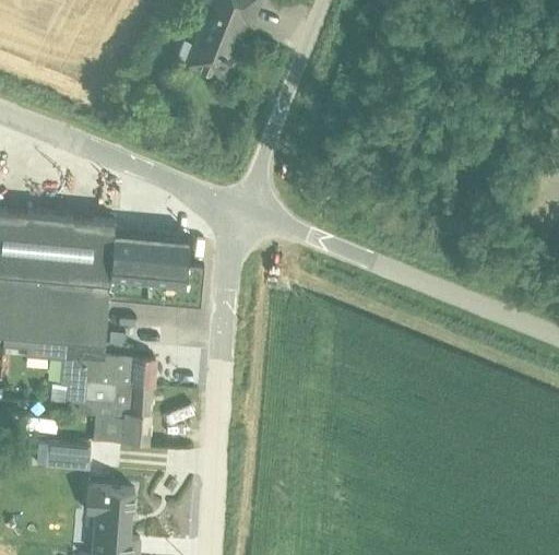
[(259,0),(211,0),(193,45),(183,40),(176,59),(205,71),(204,72),(221,79),(221,78),(227,80),(235,59),(229,57),(244,21),(250,23),(259,0)]
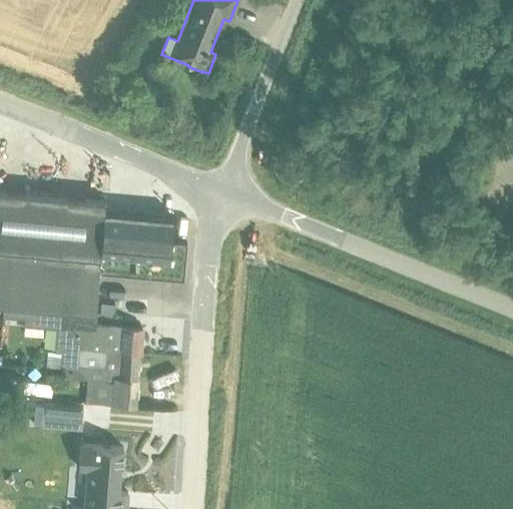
[(0,307),(3,308),(96,316),(99,275),(183,283),(187,245),(171,244),(173,219),(170,218),(170,222),(107,216),(108,213),(104,213),(105,203),(0,193),(0,307)]
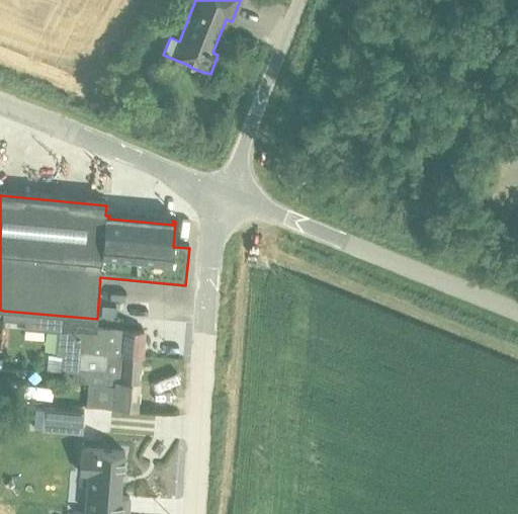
[(102,309),(101,320),(115,321),(116,310),(102,309)]
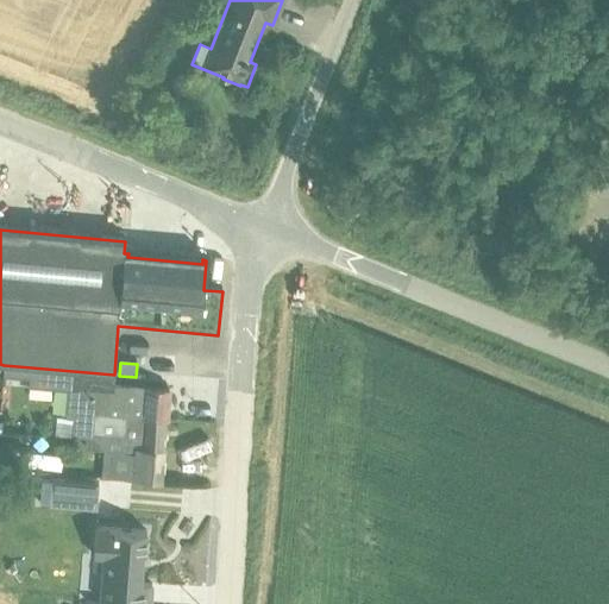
[(114,375),(4,365),(2,378),(29,381),(29,389),(69,392),(67,421),(57,420),(56,439),(94,440),(94,421),(167,423),(169,392),(112,388),(113,377),(114,377),(114,375)]
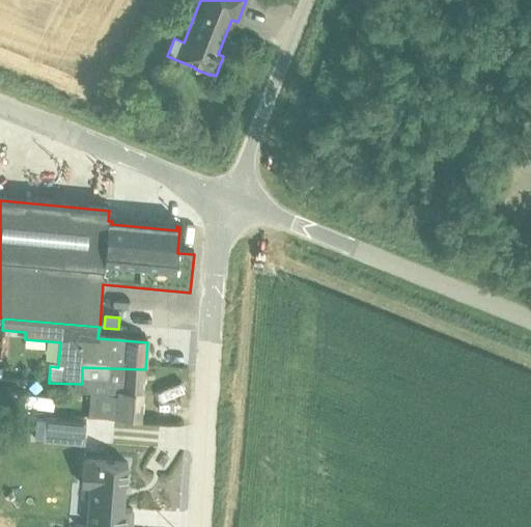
[(82,367),(82,384),(90,395),(88,419),(141,423),(145,369),(82,367)]
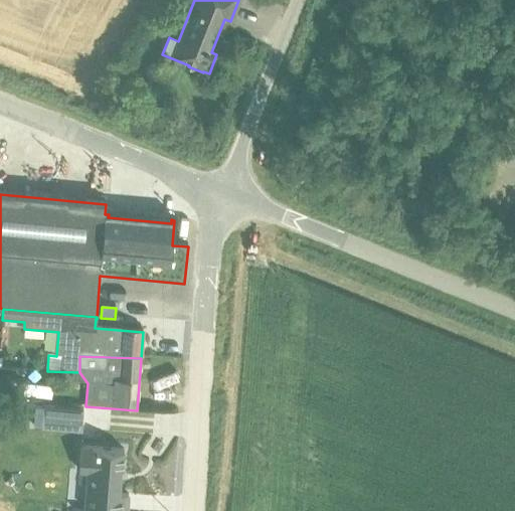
[(32,382),(48,378),(45,365),(29,369),(32,382)]
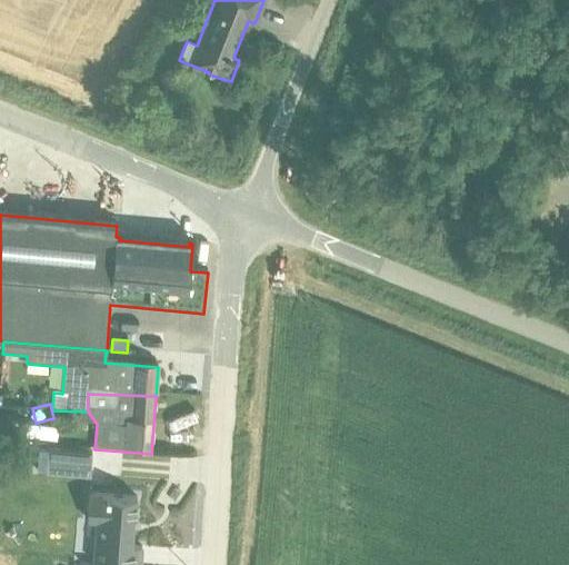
[(12,425),(11,438),(58,443),(59,430),(12,425)]
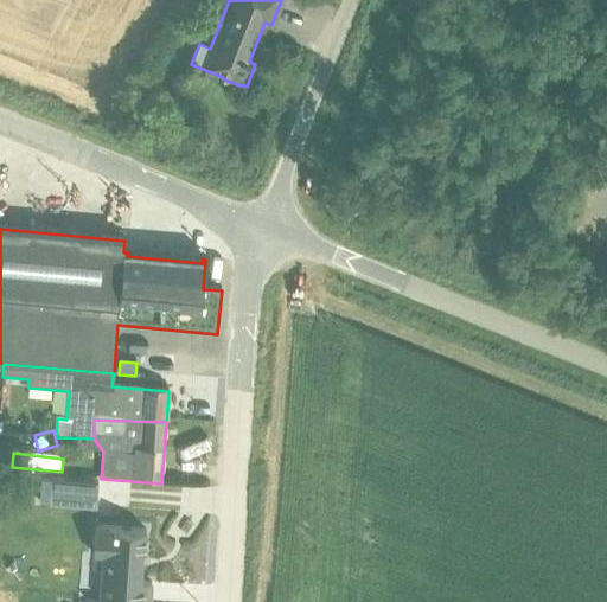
[(96,510),(98,487),(42,482),(40,506),(96,510)]
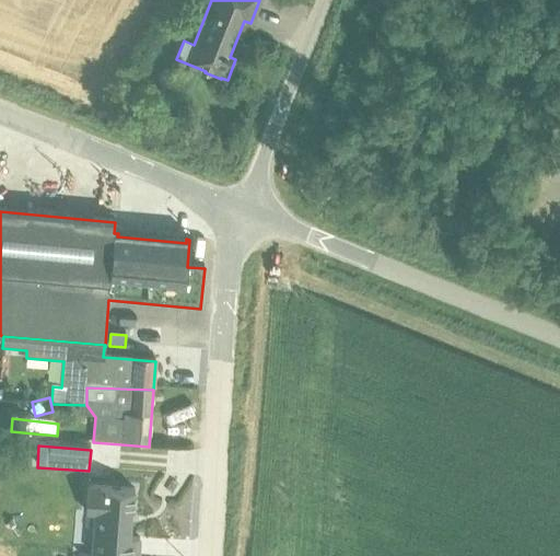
[(138,555),(140,541),(128,541),(130,513),(133,513),(135,493),(88,488),(85,516),(94,517),(91,555),(138,555)]
